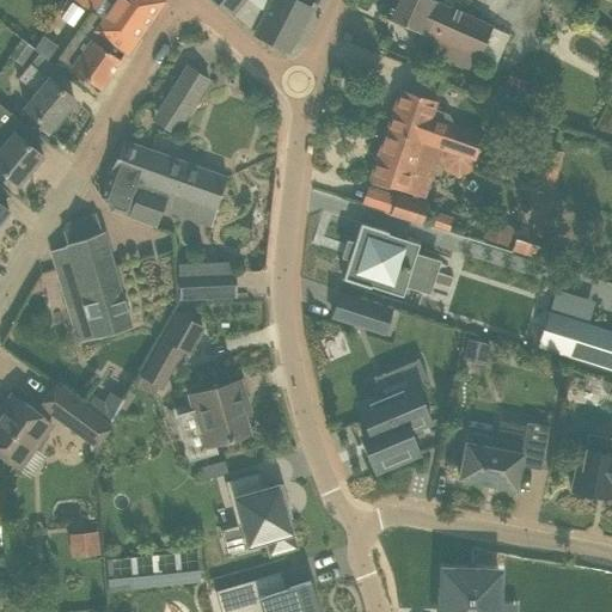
[(96,30),(126,50),(127,51),(163,1),(160,0),(115,0),(114,4),(109,0),(86,0),(84,6),(91,11),(92,10),(103,18),(96,30)]
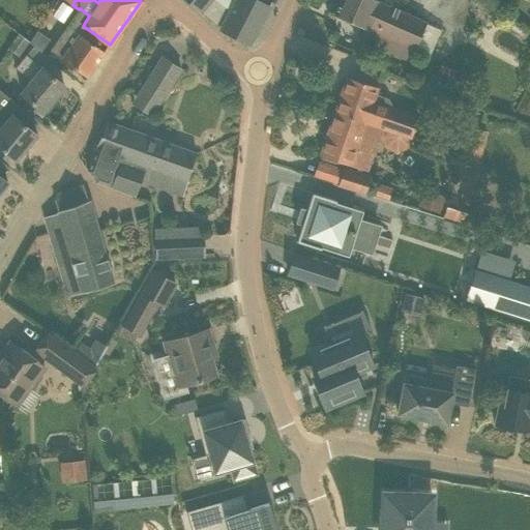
[(249,45),(269,6),(257,0),(234,0),(230,8),(216,0),(186,0),(221,28),(219,29),(249,45)]
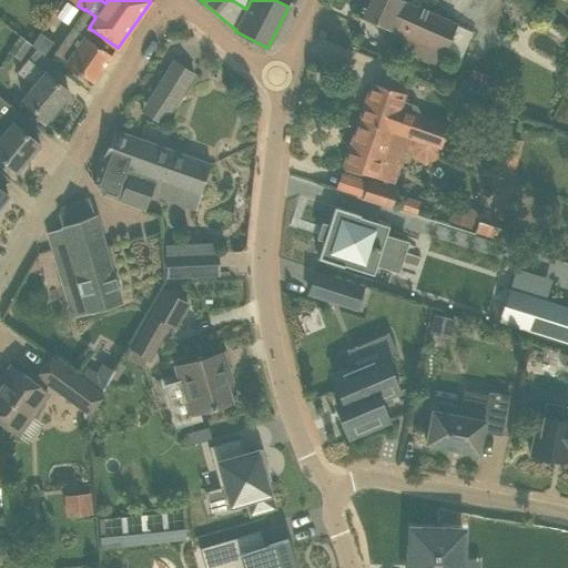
[(473,33),(456,26),(456,24),(405,1),(406,1),(404,0),(364,0),(357,16),(391,31),(385,41),(438,66),(445,53),(460,60),(473,33)]
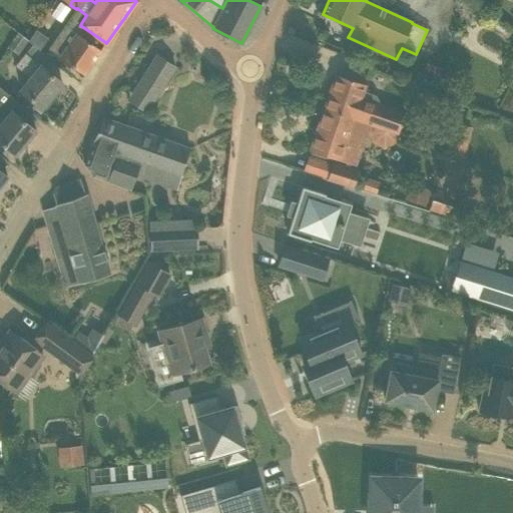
[(100,49),(105,42),(80,25),(86,15),(77,8),(76,9),(48,48),(84,74),(101,50),(100,49)]
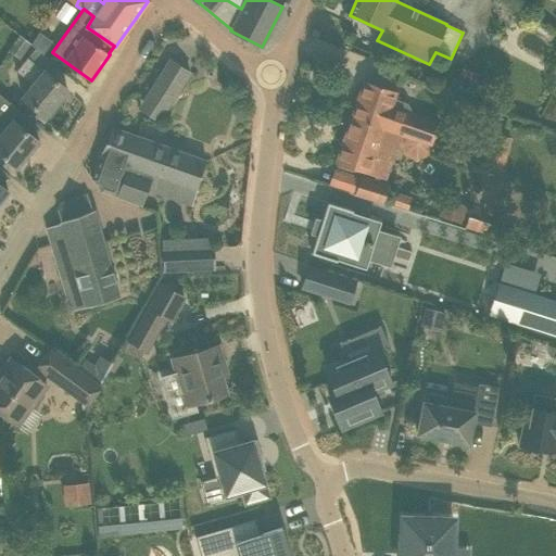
[(41,54),(42,53),(51,41),(39,32),(30,43),(29,45),(30,45),(41,54)]
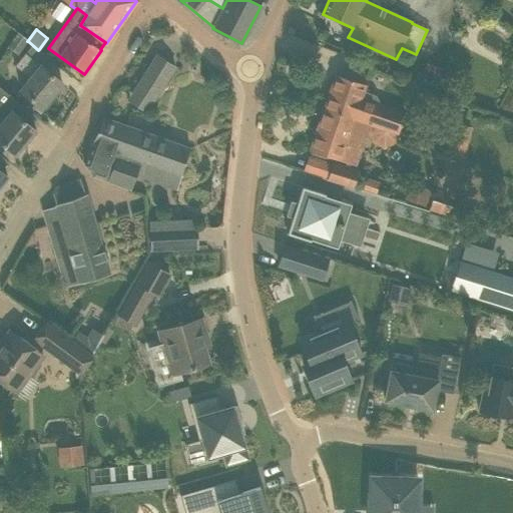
[(27,41),(28,40),(17,32),(7,46),(18,55),(28,41),(27,41)]
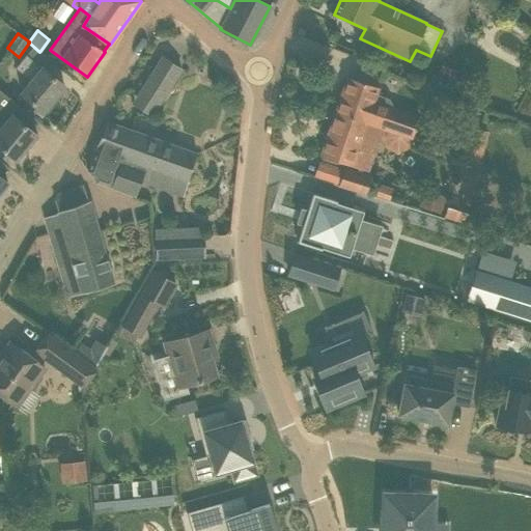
[(43,68),(42,68),(26,55),(16,67),(32,81),(22,94),(43,111),(64,86),(43,68)]
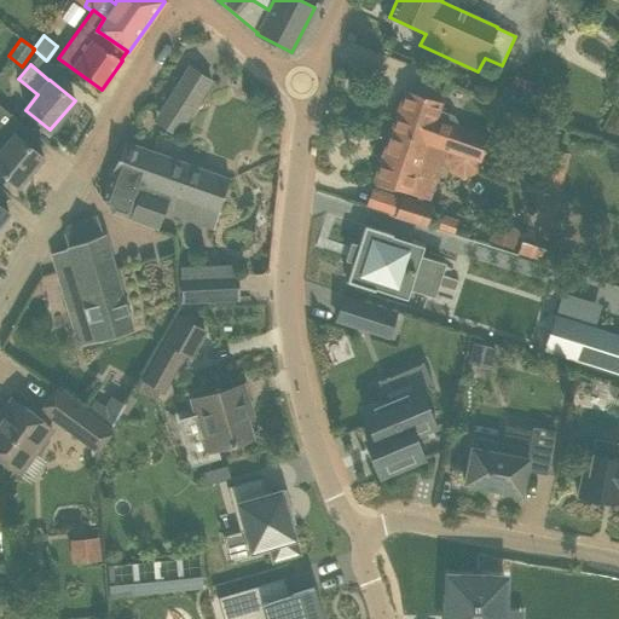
[(163,106),(186,121),(212,81),(189,67),(163,106)]
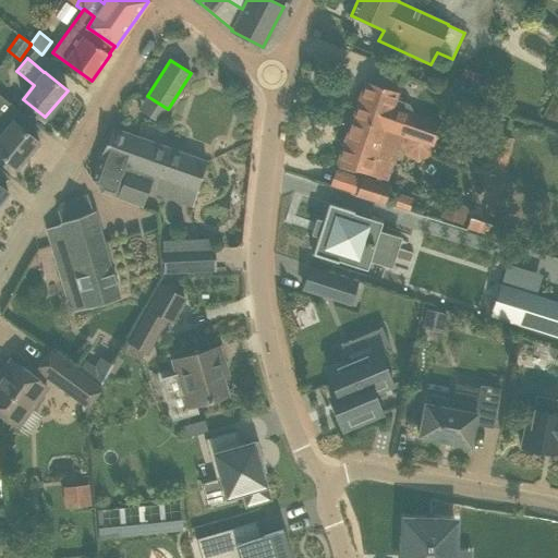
[(352,119),(402,136),(433,147),(441,122),(413,112),(409,104),(396,99),(398,92),(365,81),(352,119)]
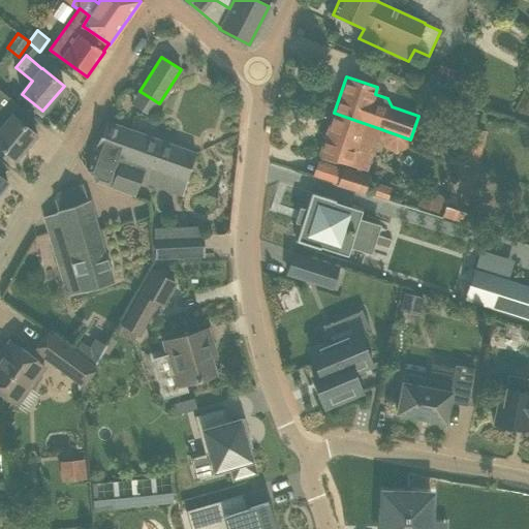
[(0,147),(16,159),(36,134),(16,117),(22,109),(0,90),(0,125),(1,126),(0,128),(0,147)]
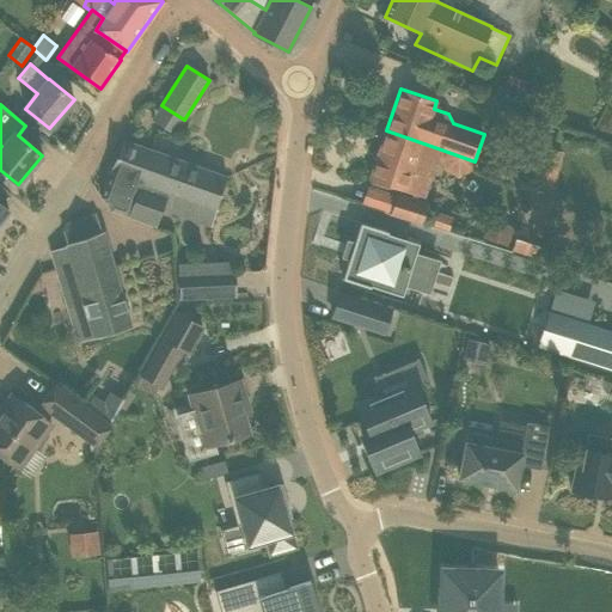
[(386,130),(369,178),(414,194),(421,175),(432,178),(441,150),(386,130)]
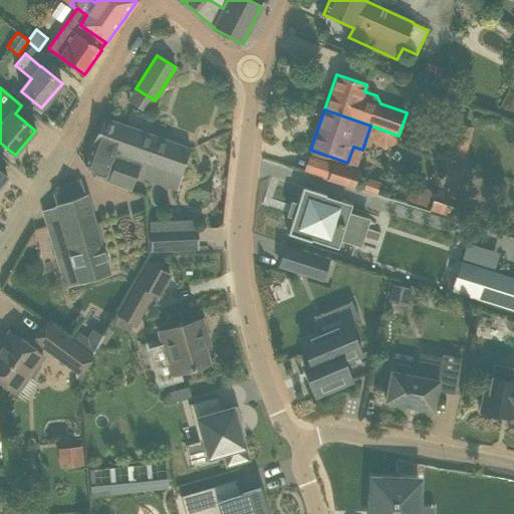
[(126,125),(104,117),(91,146),(92,146),(85,166),(92,177),(103,181),(106,182),(126,125)]
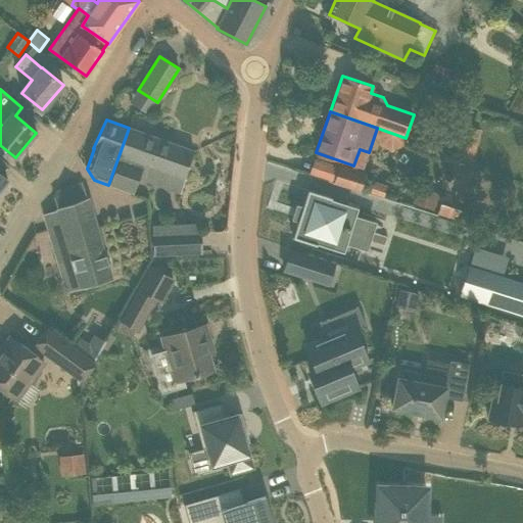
[(133,193),(142,165),(184,181),(194,151),(129,128),(108,185),(133,193)]
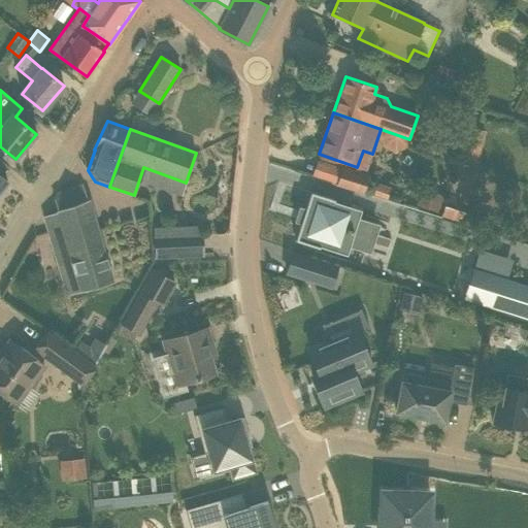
[(362,194),(367,176),(343,169),(337,186),(362,194)]
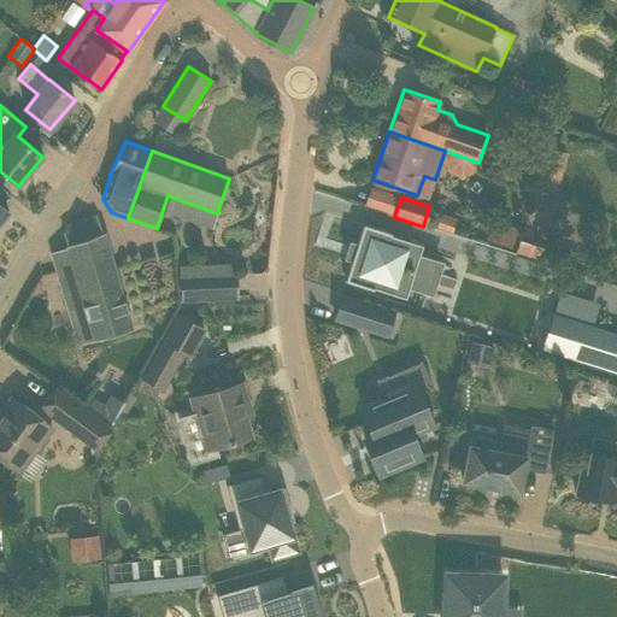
[(78,344),(131,328),(104,233),(101,234),(97,216),(69,227),(64,234),(68,247),(53,252),(65,289),(63,291),(78,344)]
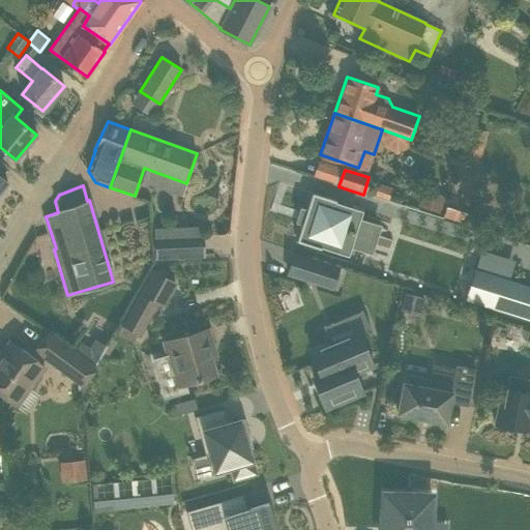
[(422,190),(419,206),(441,210),(444,195),(422,190)]
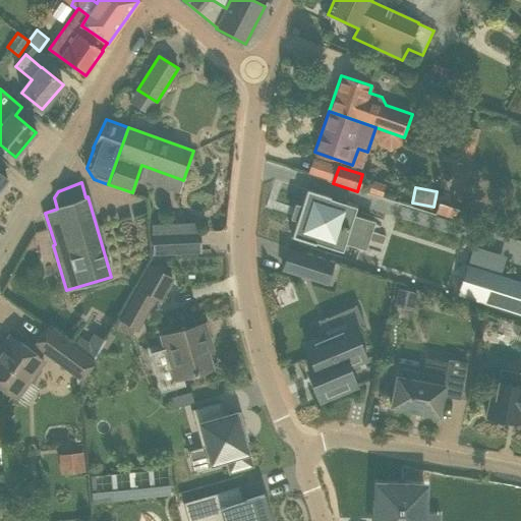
[(320,244),(322,238),(344,246),(346,239),(369,247),(378,223),(354,215),(356,209),(333,201),(335,196),(311,188),(300,224),(299,224),(295,237),(302,239),(302,238),(320,244)]
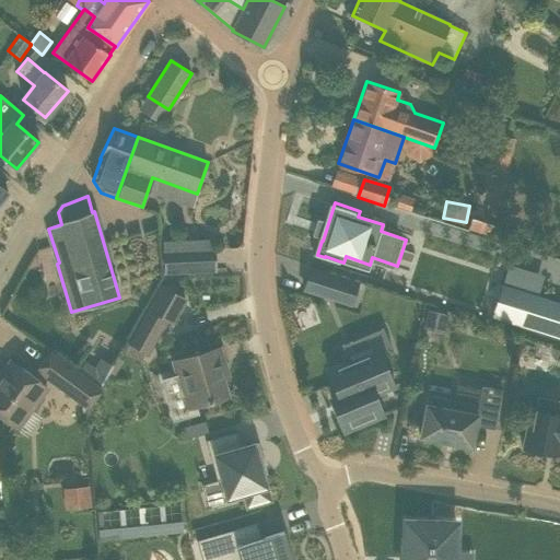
[(166,272),(214,270),(213,248),(164,251),(166,272)]
